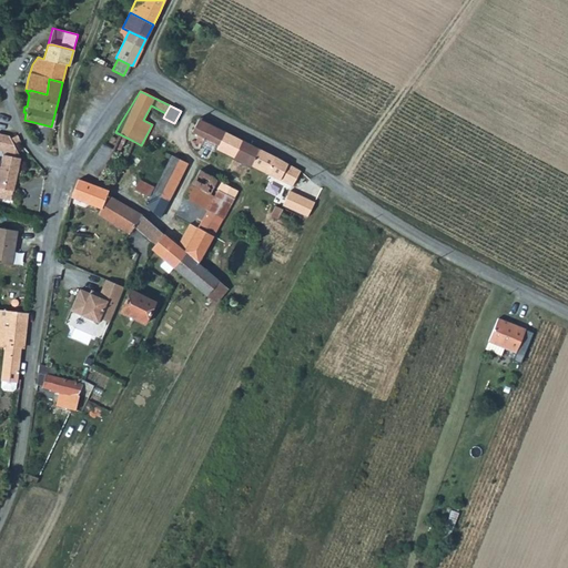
[(208,124),(198,119),(191,132),(198,135),(195,141),(201,144),(204,139),(202,138),(208,124)]
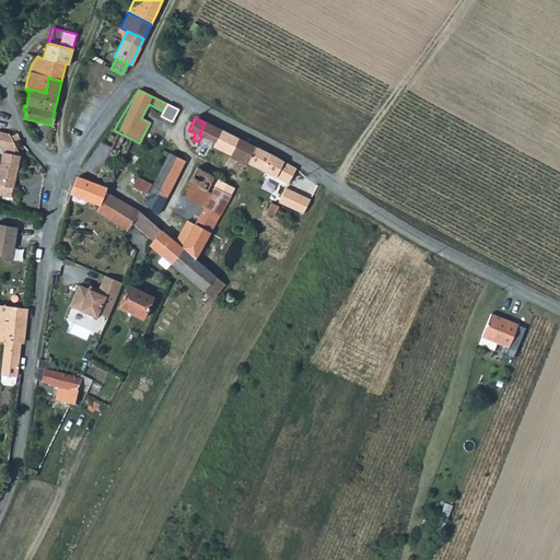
[(220,130),(205,123),(199,136),(201,137),(213,143),(220,130)]
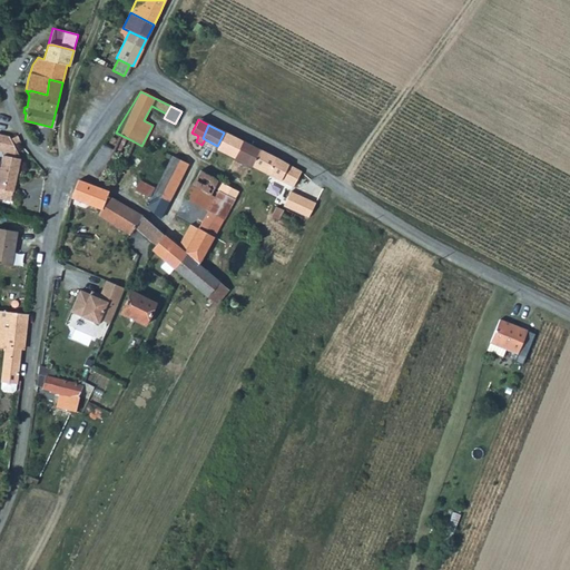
[(112,150),(98,179),(111,185),(112,185),(117,176),(125,161),(134,141),(116,133),(110,131),(101,144),(112,150)]
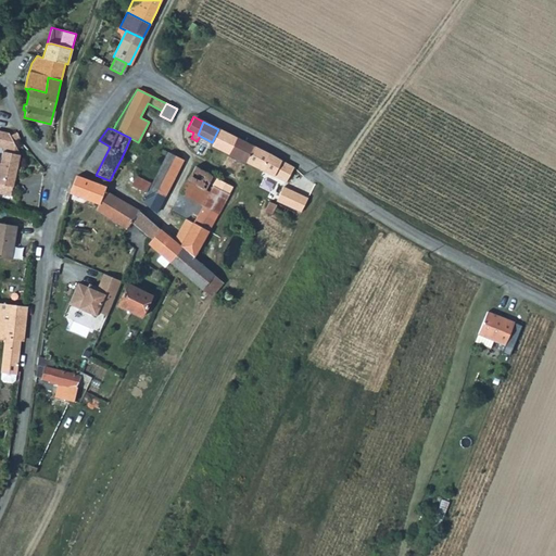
[(0,129),(0,146),(8,148),(4,163),(0,161),(0,192),(13,196),(15,186),(16,187),(24,153),(21,152),(22,147),(17,141),(21,140),(17,133),(13,135),(12,131),(0,129)]
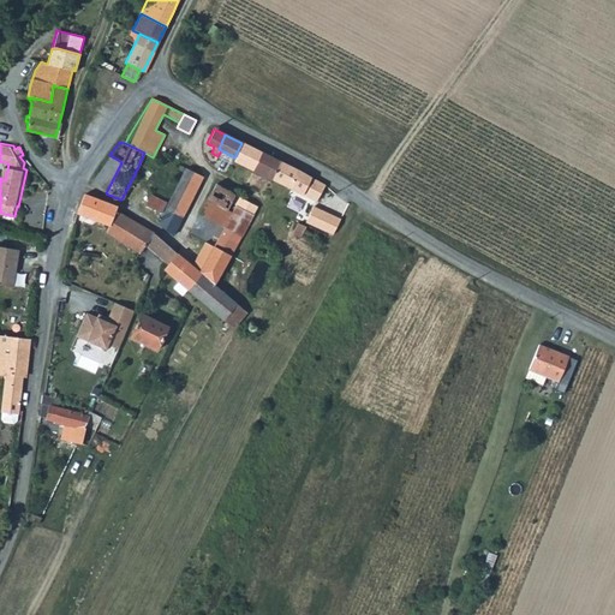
[(234,157),(233,161),(252,169),(261,151),(242,143),(234,157)]
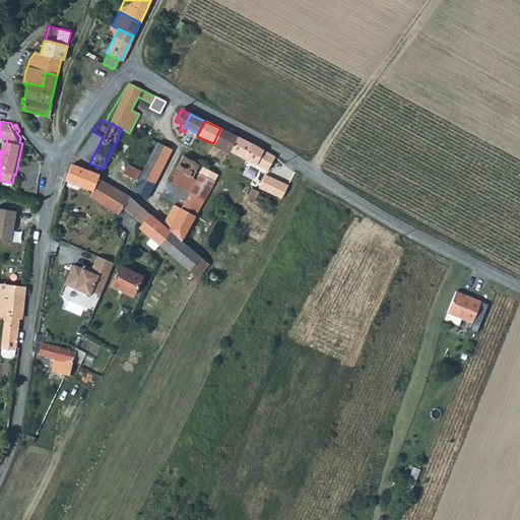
[(220,128),(213,143),(229,151),(236,136),(220,128)]
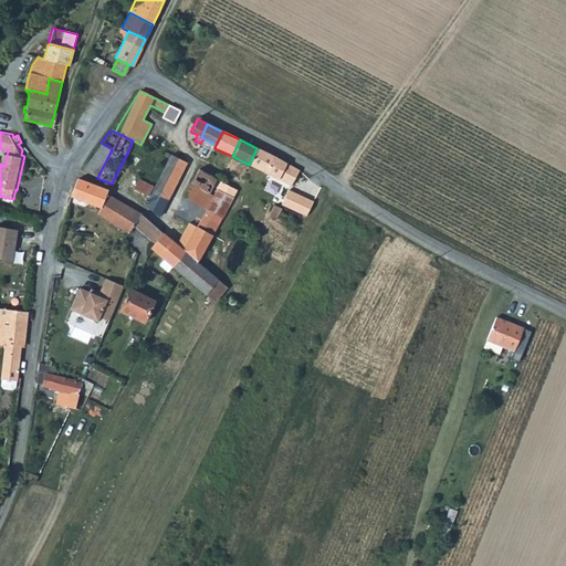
[(82,170),(97,178),(112,149),(101,143),(88,160),(82,170)]
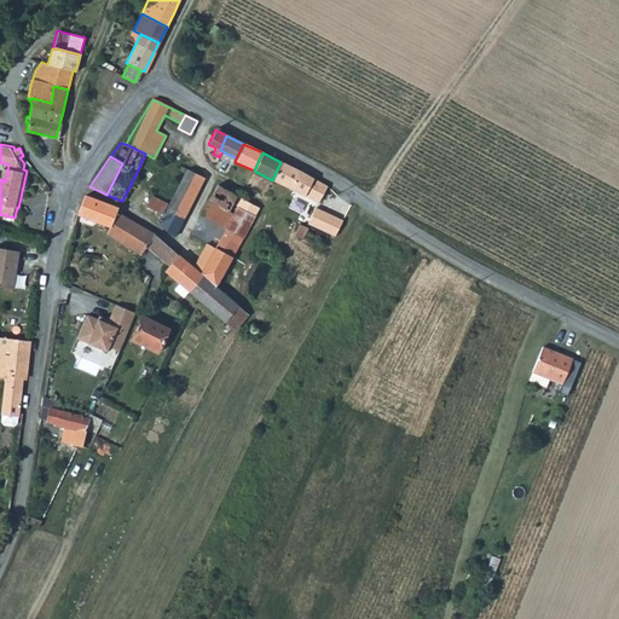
[(281,162),(272,180),(316,202),(324,185),(319,183),(298,171),(281,162)]
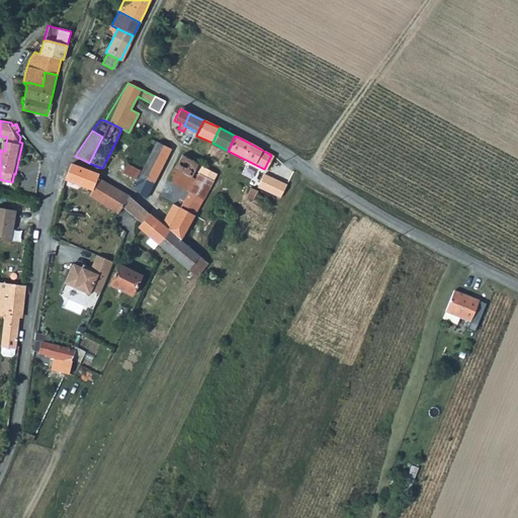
[(149,155),(139,175),(152,182),(164,158),(169,149),(151,140),(149,143),(154,146),(149,155)]
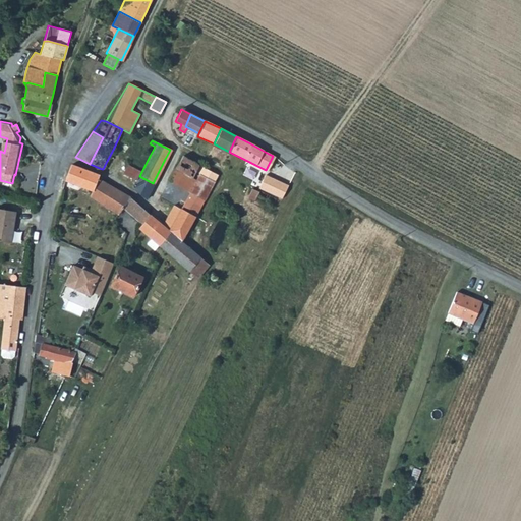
[(182,156),(176,168),(192,177),(194,172),(193,172),(197,164),(182,156)]
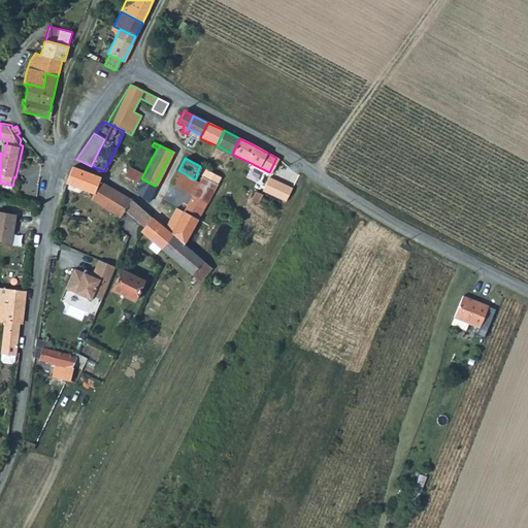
[(72,166),(66,184),(71,186),(93,194),(90,201),(119,218),(123,211),(124,209),(131,200),(123,195),(99,182),(101,178),(84,171),(72,166)]
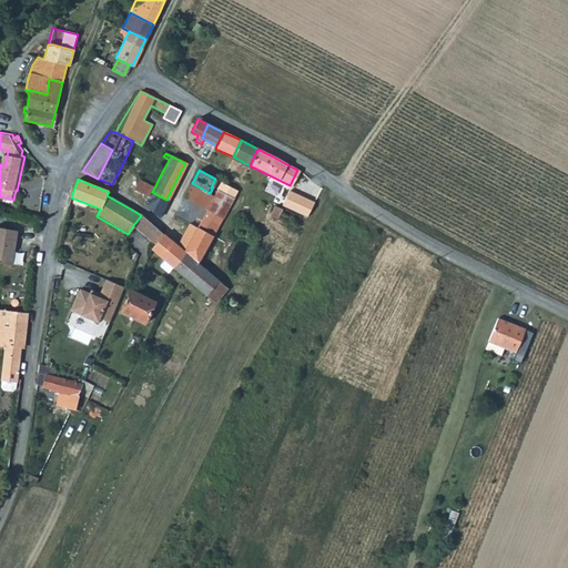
[(235,190),(215,179),(211,188),(212,188),(216,190),(216,189),(232,198),(235,190)]
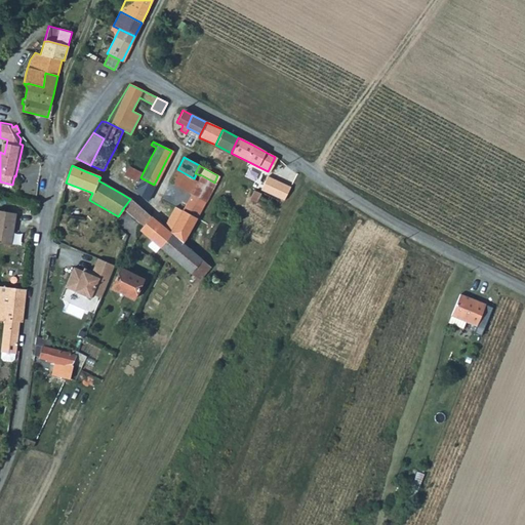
[(169,184),(175,187),(190,195),(197,180),(194,178),(177,169),(169,184)]
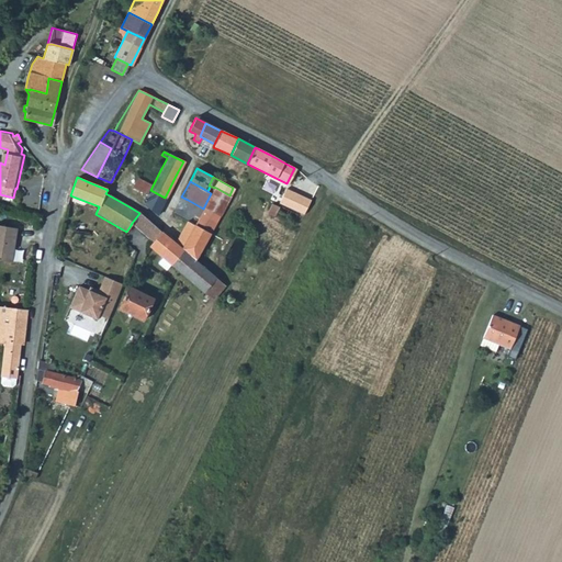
[(203,209),(217,216),(229,195),(214,187),(214,188),(211,193),(203,209)]
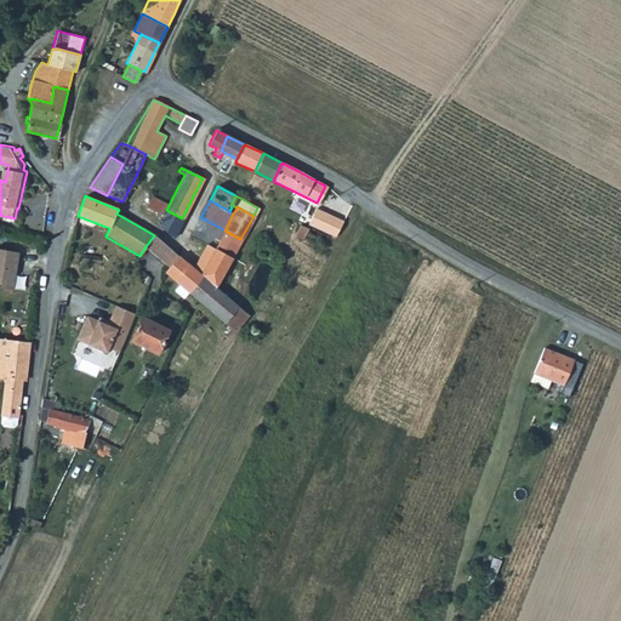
[(343,223),(317,209),(307,224),(335,238),(343,223)]
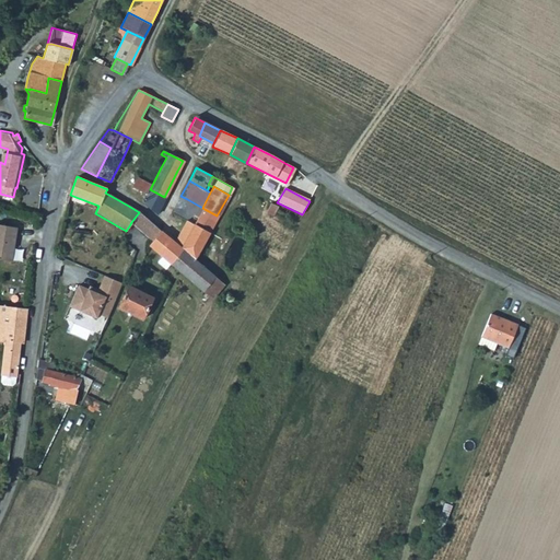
[(150,189),(142,203),(155,213),(164,197),(150,189)]
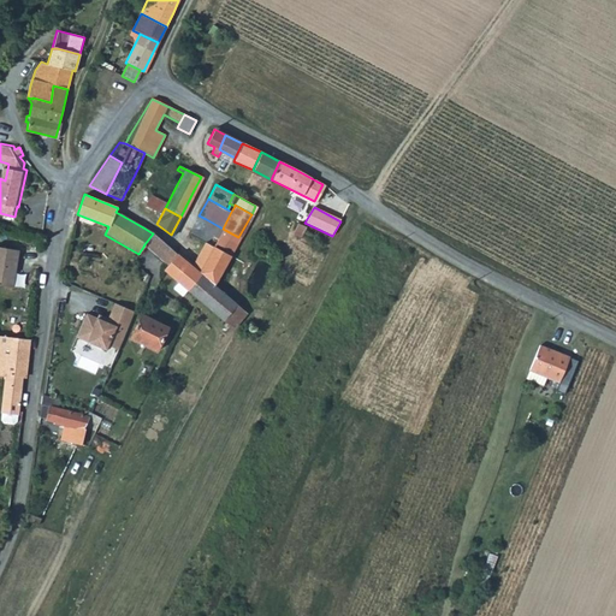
[(217,238),(212,247),(230,256),(238,237),(223,229),(206,219),(202,227),(208,231),(207,234),(217,238)]
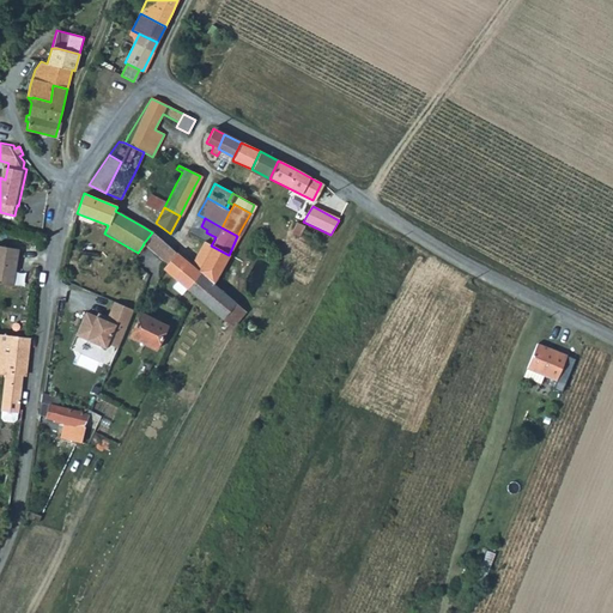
[(292,226),(290,232),(298,236),(302,230),(321,240),(323,234),(304,224),(303,226),(296,223),(292,226)]
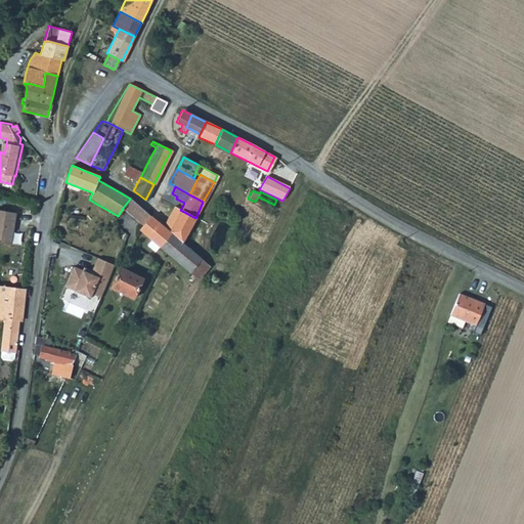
[(148,214),(130,199),(123,208),(122,210),(141,226),(150,216),(148,214)]
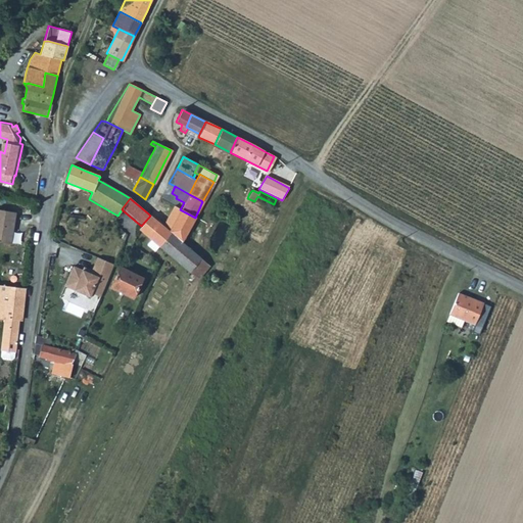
[(0,241),(14,243),(17,211),(4,209),(0,208),(0,241)]
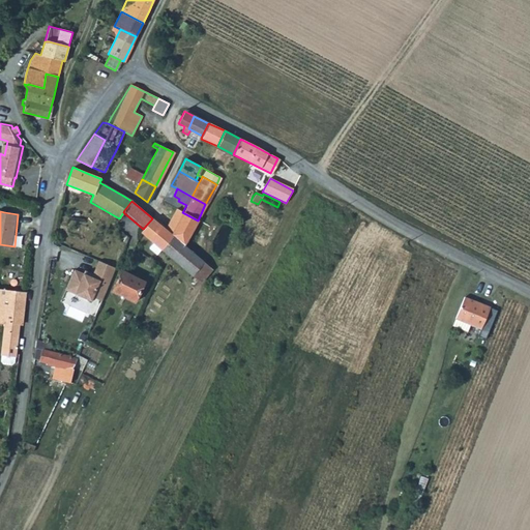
[(182,212),(171,234),(184,244),(198,221),(182,212)]
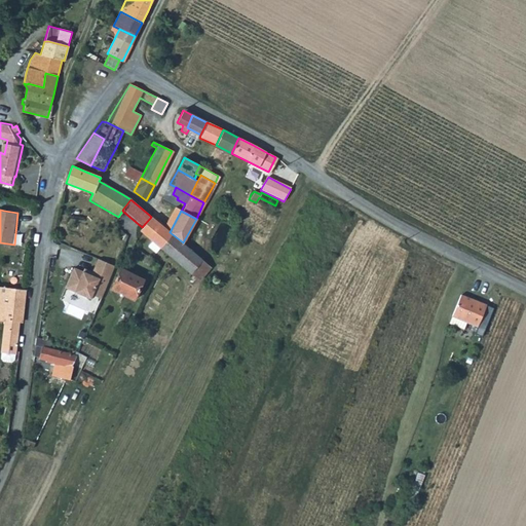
[(142,227),(139,230),(164,252),(190,273),(201,260),(183,242),(170,232),(151,217),(142,227)]
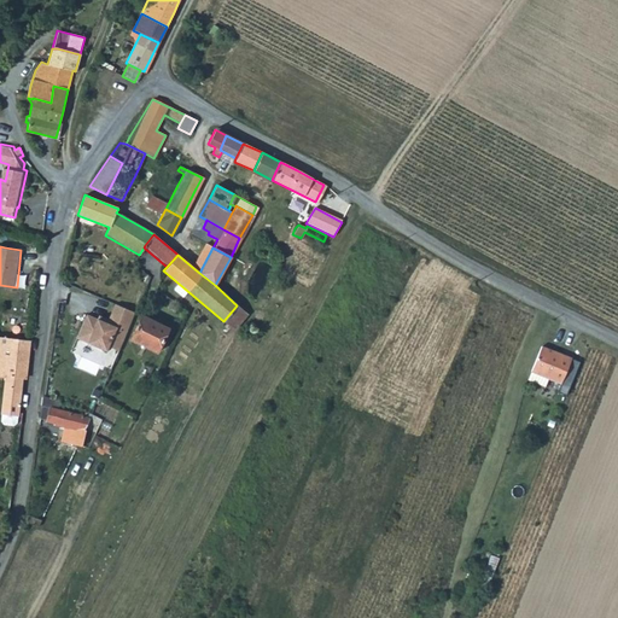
[(138,313),(120,305),(115,318),(104,314),(103,316),(92,313),(82,336),(114,349),(116,345),(122,349),(138,313)]
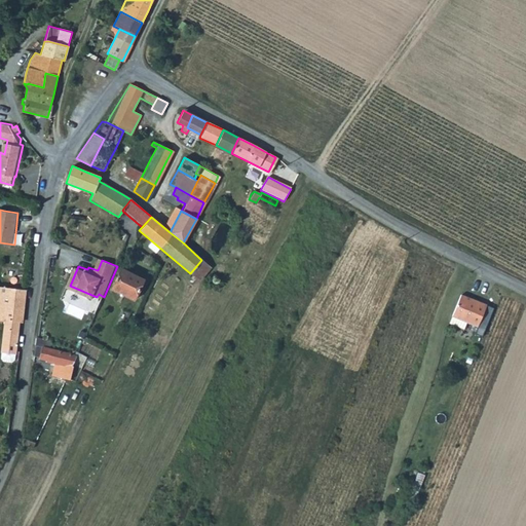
[(190,273),(198,280),(202,276),(211,267),(201,260),(190,273)]
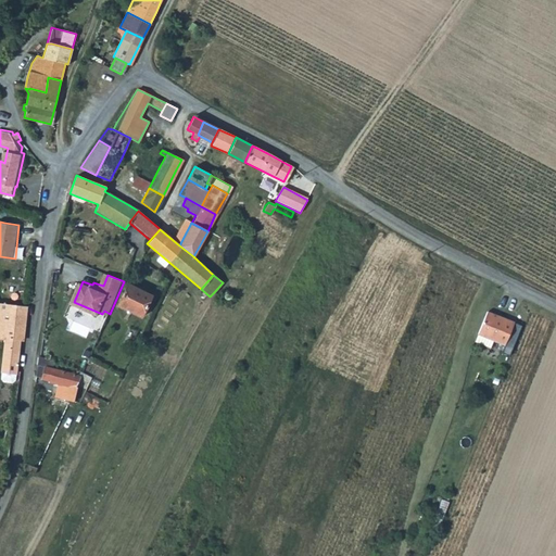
[(134,283),(123,305),(147,316),(158,295),(134,283)]
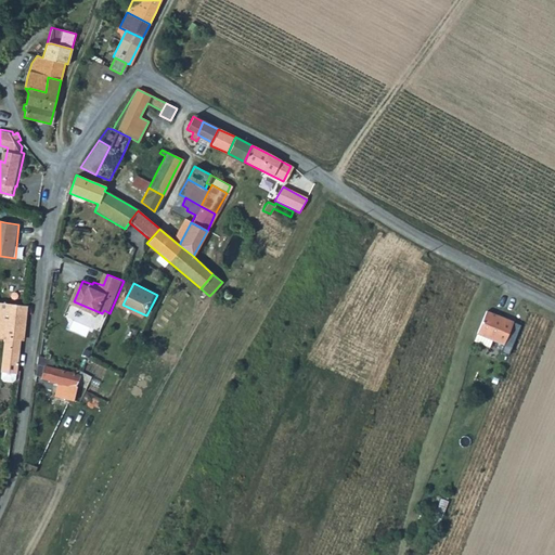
[(28,321),(30,302),(2,300),(0,315),(4,317),(2,335),(9,336),(5,361),(5,368),(20,370),(23,338),(27,338),(28,321)]
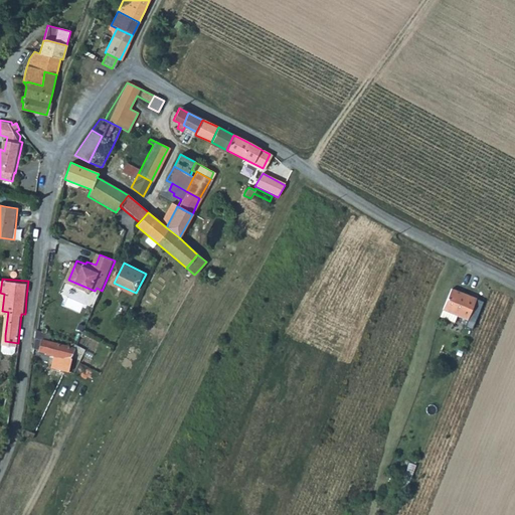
[(444,309),(451,312),(460,291),(453,288),(444,309)]
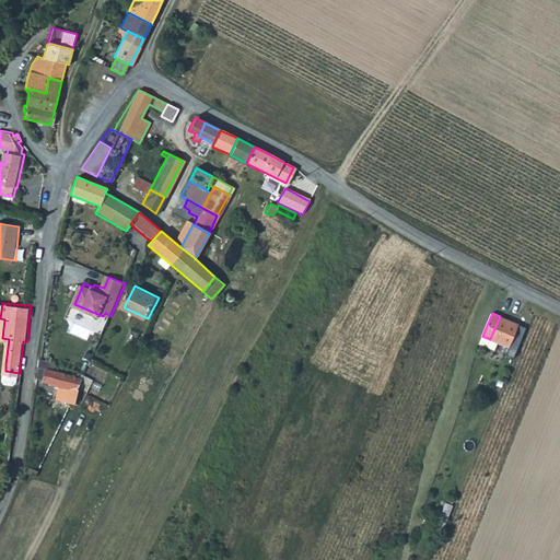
[(500,316),(490,339),(510,347),(520,324),(500,316)]
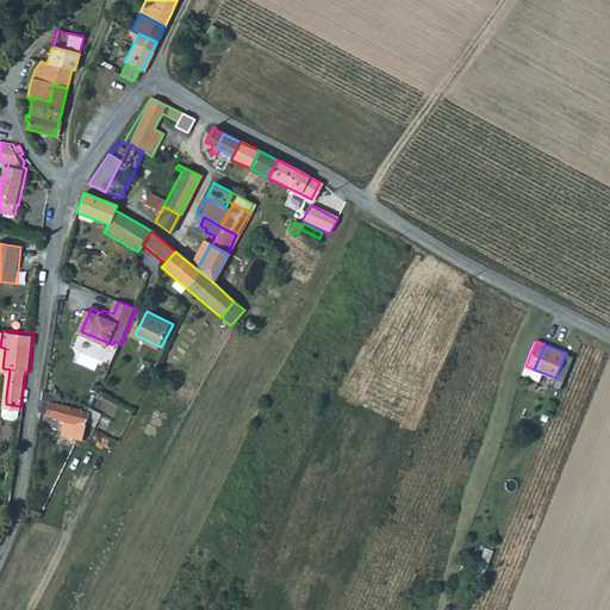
[(75,441),(79,441),(85,429),(87,424),(92,414),(61,405),(62,402),(63,397),(47,391),(43,412),(48,414),(48,415),(57,418),(57,419),(72,423),(73,422),(81,423),(75,441)]
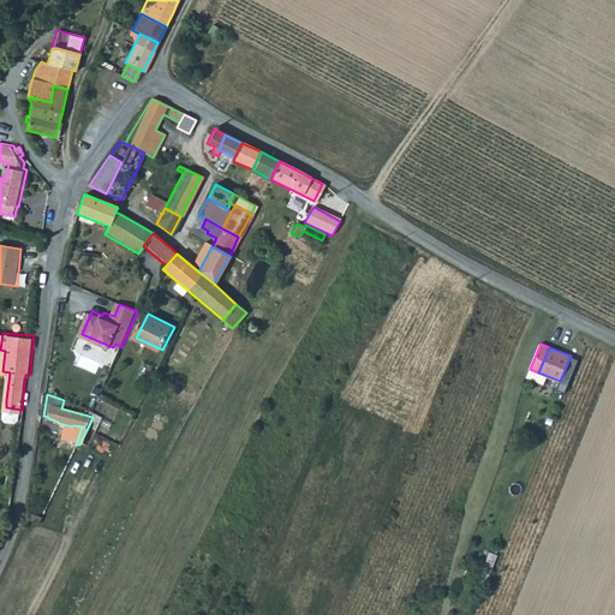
[(24,519),(27,520),(37,525),(41,518),(27,513),(24,519)]
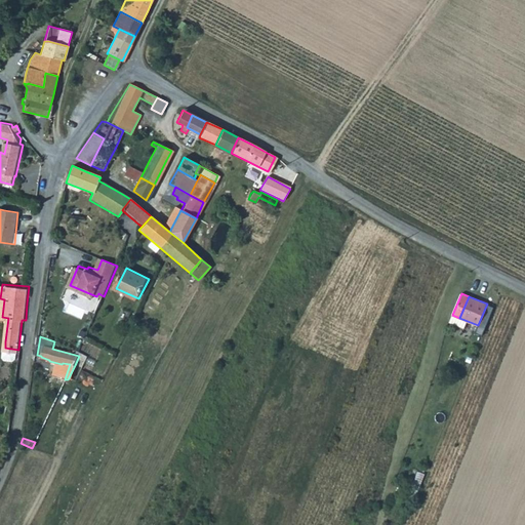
[(412,483),(408,492),(415,494),(425,471),(418,468),(412,483)]
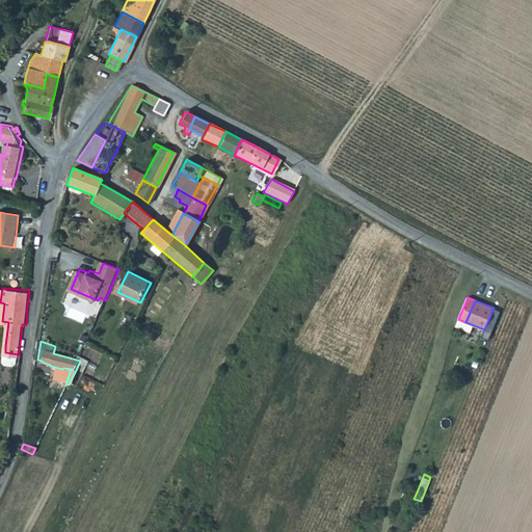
All buildings are outlined.
